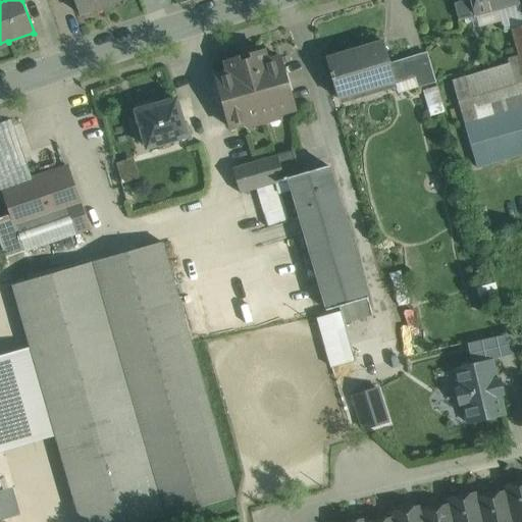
[(74,0),(81,14),(82,14),(82,13),(117,0),(74,0)]
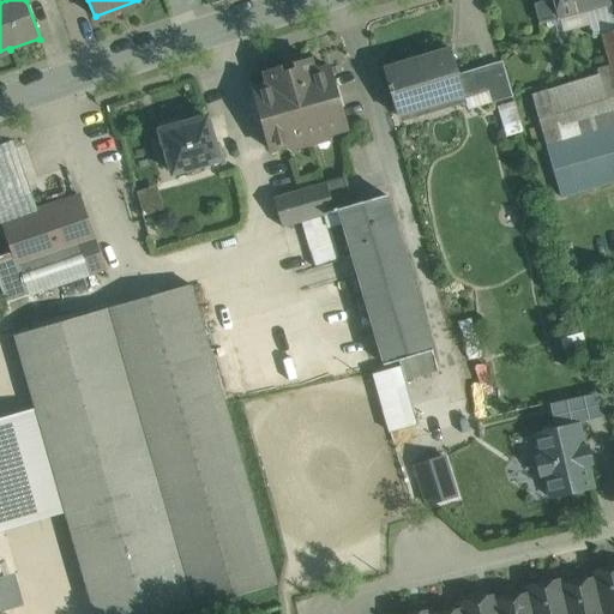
[(608,0),(554,0),(559,19),(611,5),(608,0)]
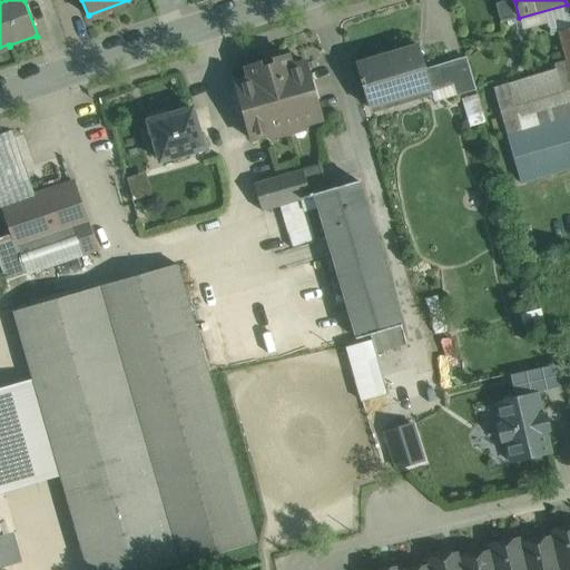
[(569,28),(558,32),(567,61),(569,75),(569,28)]
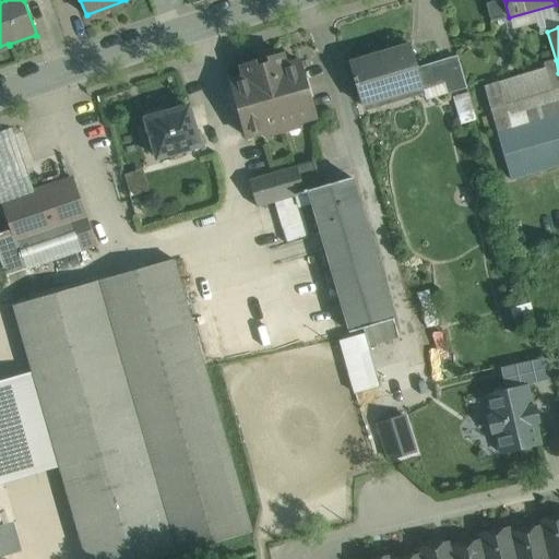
[(409,45),(372,56),(372,57),(352,63),(352,62),(351,62),(364,107),(365,106),(365,105),(421,88),(421,90),(423,88),(423,87),(428,85),(423,68),(417,70),(409,45)]
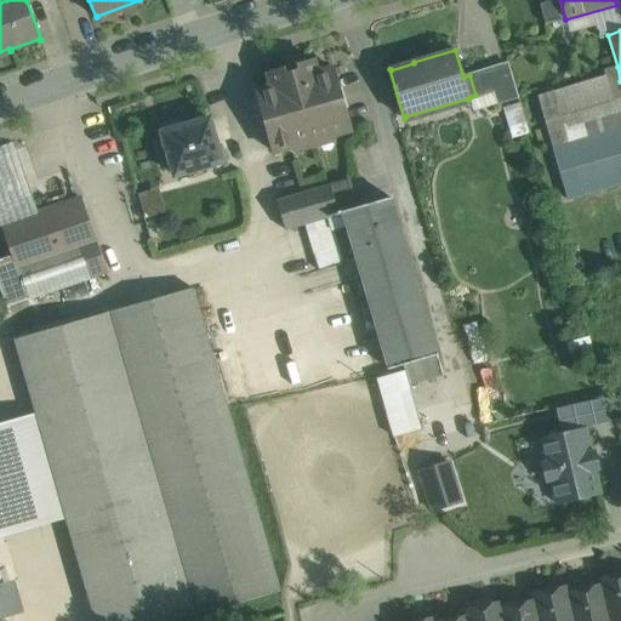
[(318,73),(314,61),(269,73),(273,86),(257,91),(274,153),(352,130),(334,68),(318,73)]
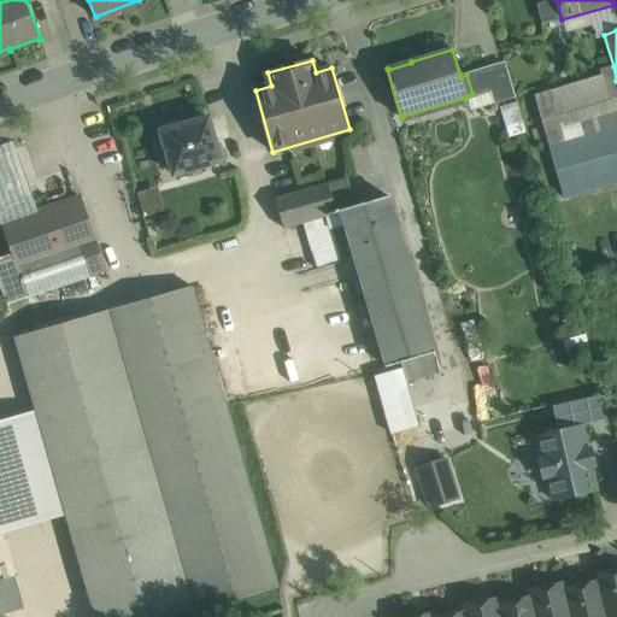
[(504,64),(485,69),(494,103),(513,97),(504,64)]
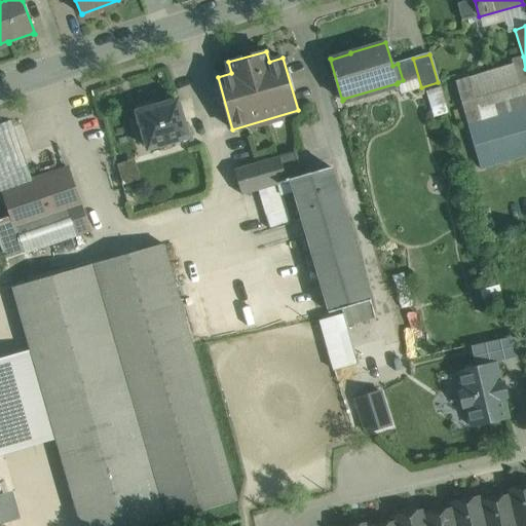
[(514,65),(468,78),(481,121),(525,107),(525,69),(523,57),(512,61),(514,65)]
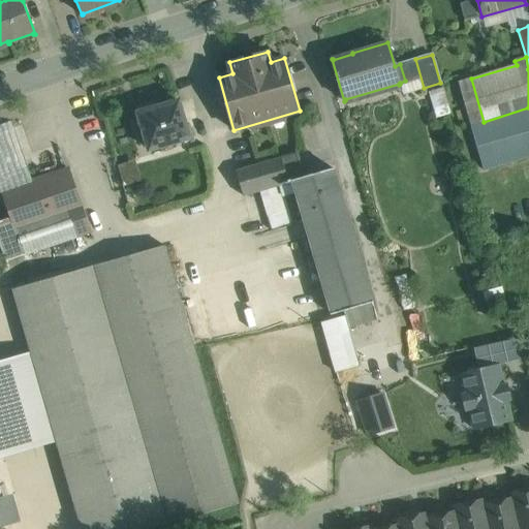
[(484,122),(471,79),(459,83),(471,125),(484,122)]
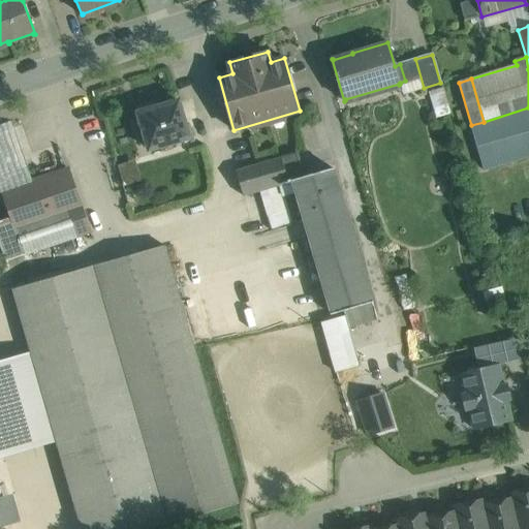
[(429,92),(436,116),(449,112),(442,88),(429,92)]
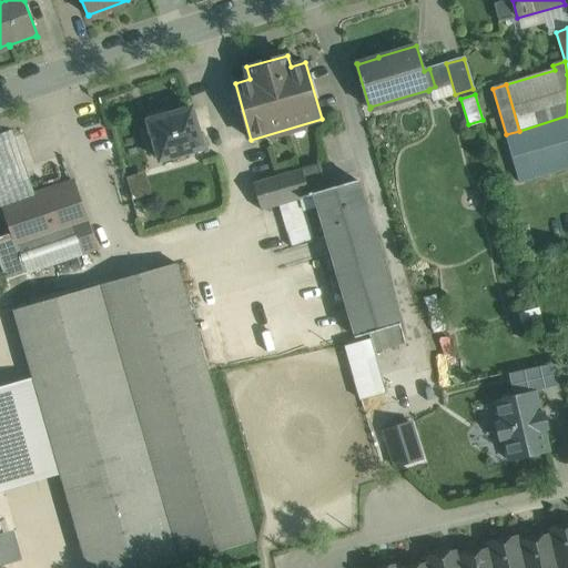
[(192,109),(170,115),(168,109),(148,114),(150,121),(149,121),(151,130),(143,132),(151,158),(159,155),(161,161),(203,149),(192,109)]
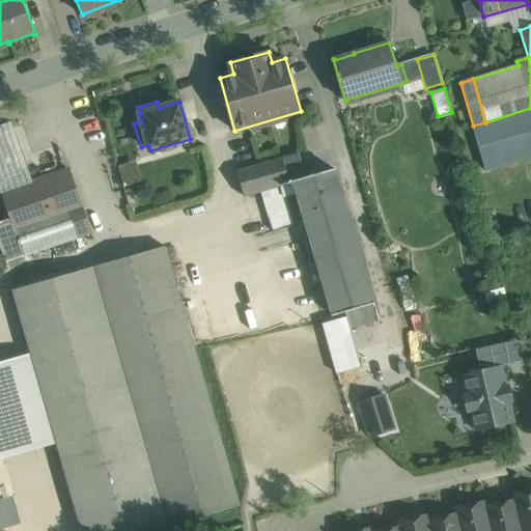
[(530,108),(485,122),(473,126),(486,172),(530,158),(530,108)]
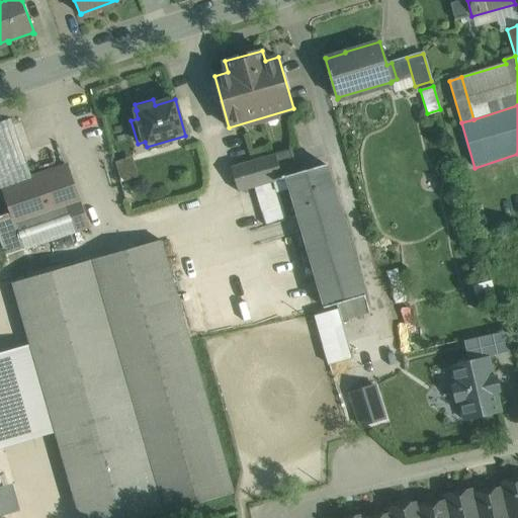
[(0,189),(3,189),(33,179),(12,119),(0,122),(0,189)]
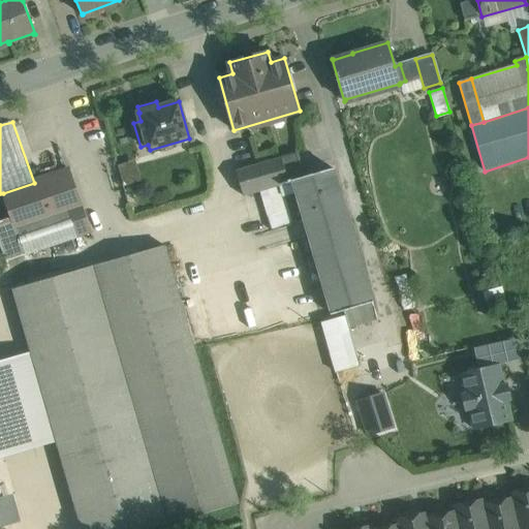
[(298,153),(274,160),(281,186),(292,182),(292,180),(305,177),(298,153)]
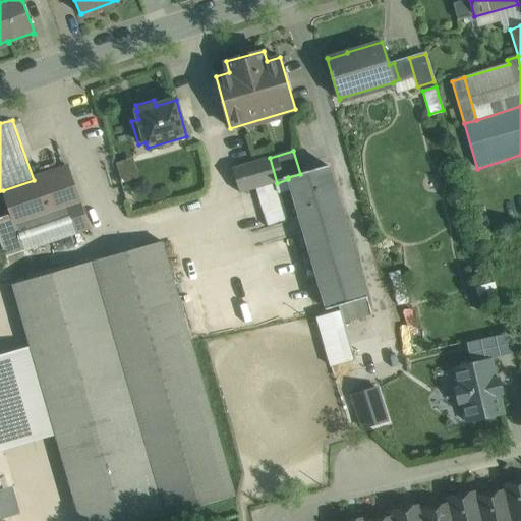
[(120,180),(138,176),(133,156),(115,161),(120,180)]
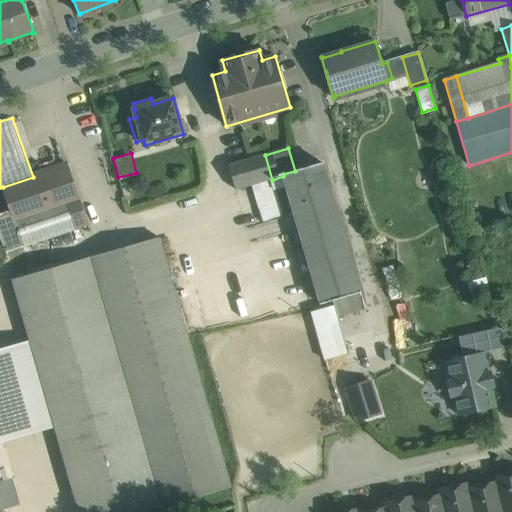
[(265,155),(228,165),(236,190),(252,185),(272,180),(265,155)]
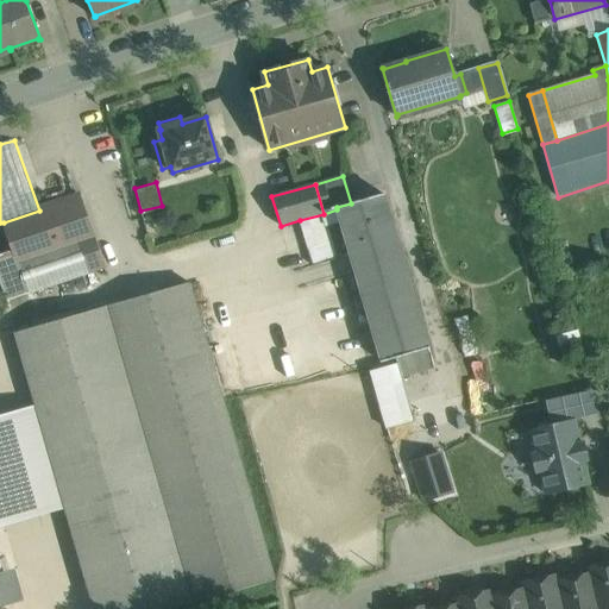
[(351,203),(337,207),(337,209),(382,362),(396,358),(401,375),(434,365),(384,194),(351,203)]
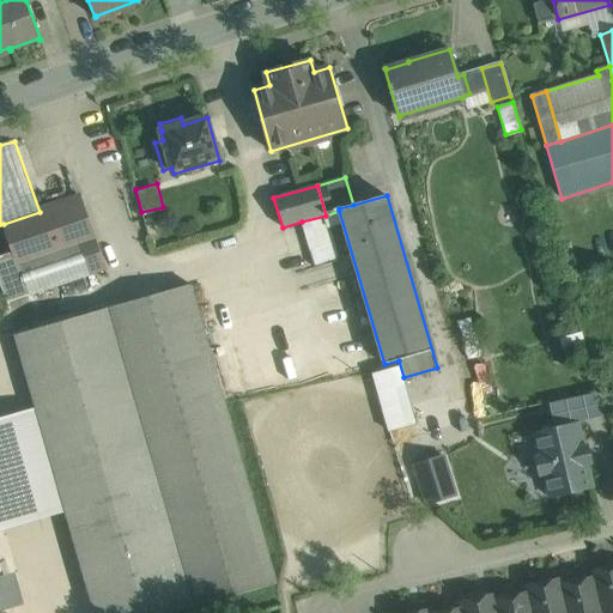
[(13,253),(14,252),(29,293),(104,268),(80,198),(40,212),(4,224),(13,253)]
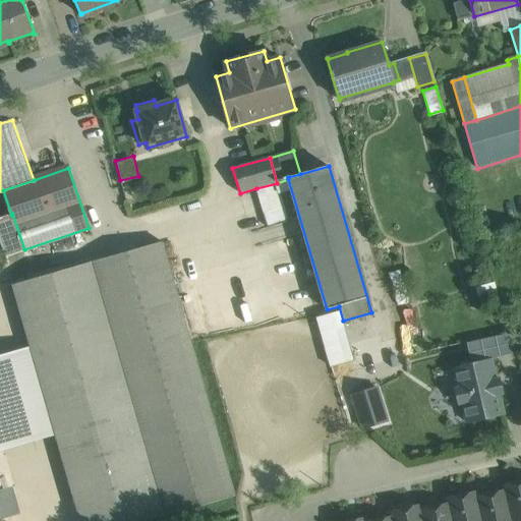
[(277,183),(256,188),(268,227),(288,221),(277,183)]
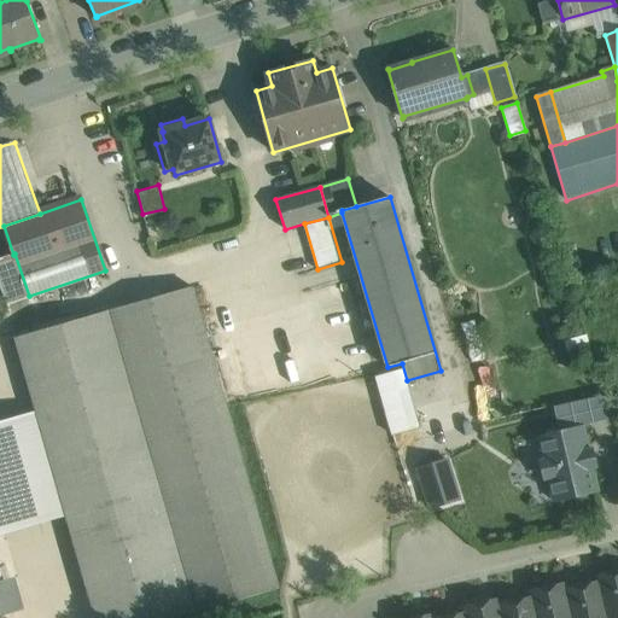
[(13,255),(0,258),(0,284),(6,304),(29,296),(15,254),(13,255)]
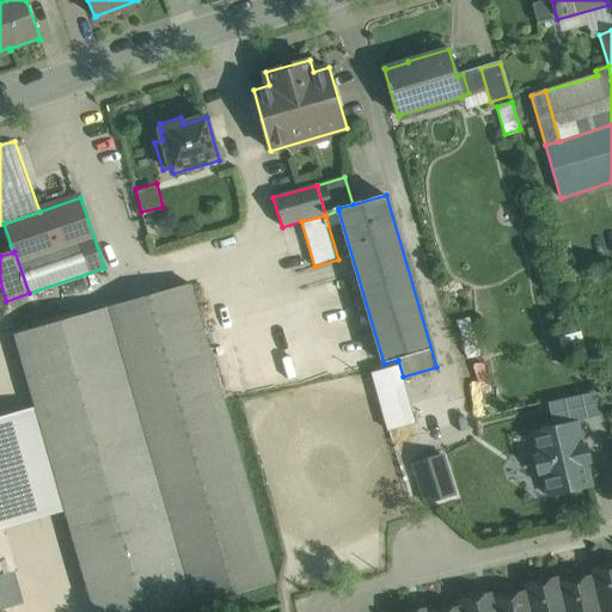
[(190,285),(106,308),(193,607),(276,583),(190,285)]
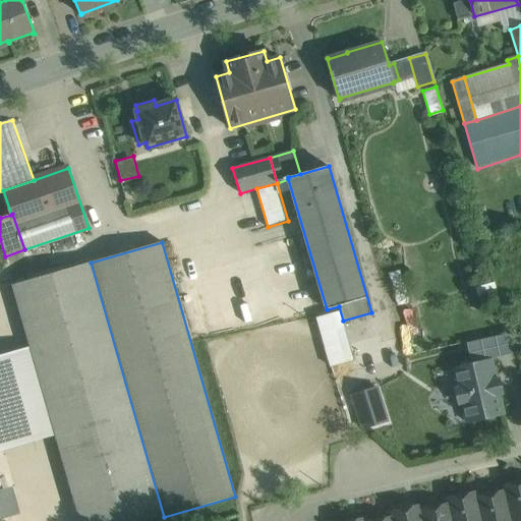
[(91,263),(12,285),(31,347),(56,436),(80,520),(149,520),(164,517),(91,263)]
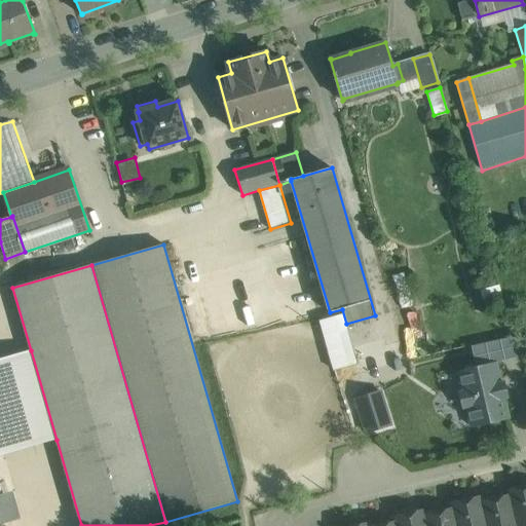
[(334,316),(323,318),(332,360),(344,357),(334,316)]
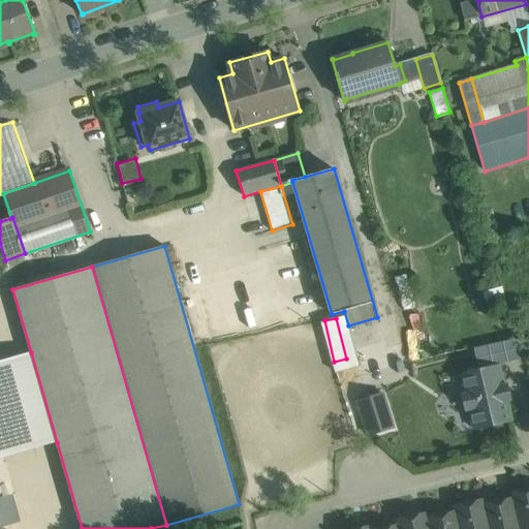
[(522,355),(517,335),(480,344),(486,365),(522,355)]
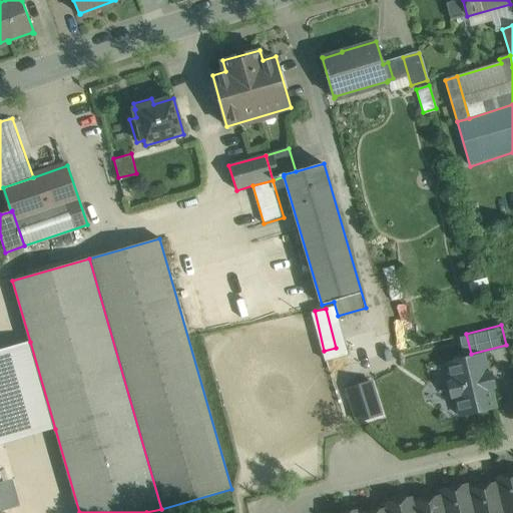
[(336,348),(324,351),(328,368),(379,356),(374,339),(336,348)]
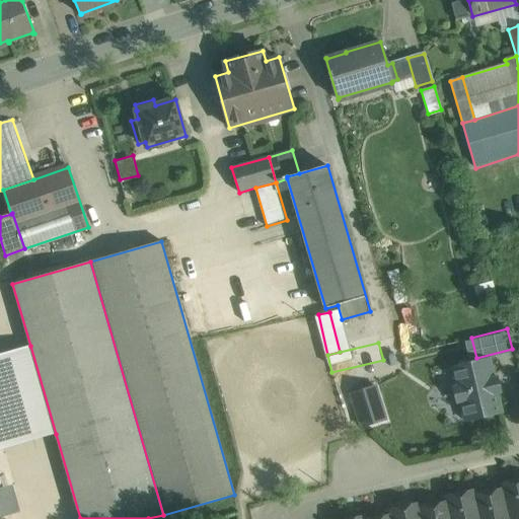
[(30,346),(0,354),(0,449),(56,434),(30,346)]
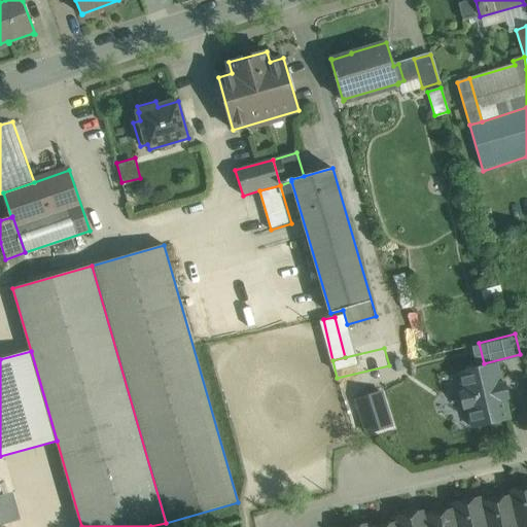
[(496,363),(460,372),(464,392),(460,393),(463,409),(468,408),(472,428),(508,419),(504,399),(505,398),(502,383),(500,384),(496,363)]
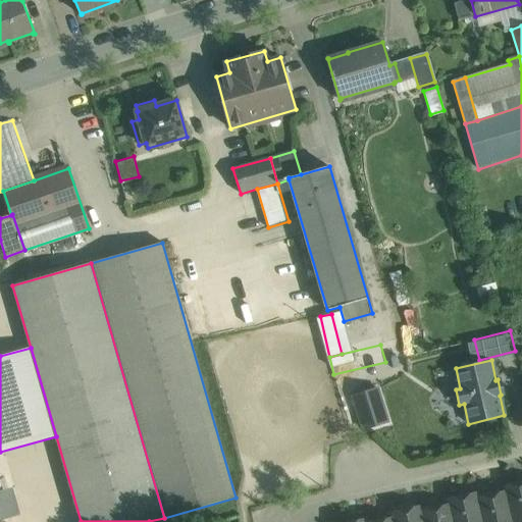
[(376,387),(353,395),(364,430),(387,422),(376,387)]
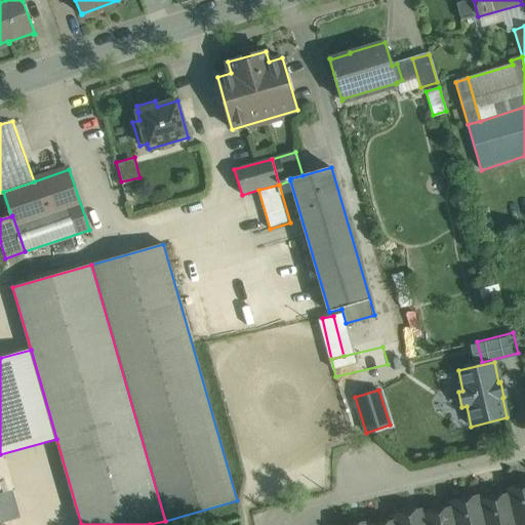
[(524,524),(524,484),(507,489),(508,494),(509,494),(515,524),(524,524)]
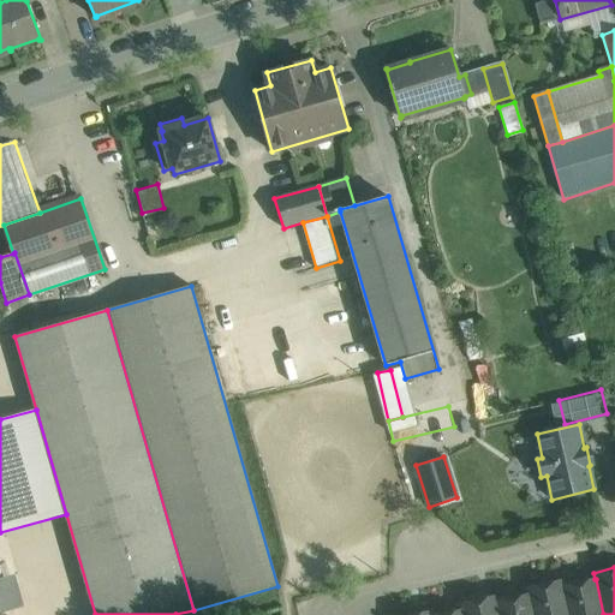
[(563,586),(562,586),(568,614),(603,614),(596,579),(595,579),(563,586)]
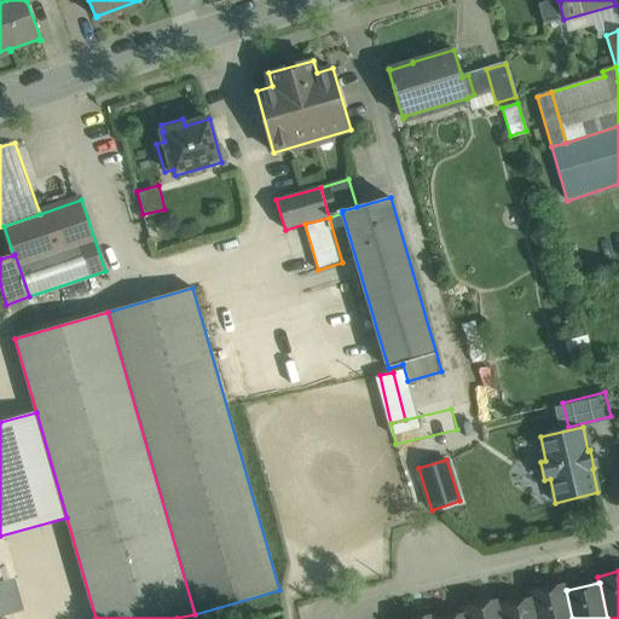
[(566,584),(531,593),(532,599),(537,618),(572,618),(566,590),(567,590),(566,584)]
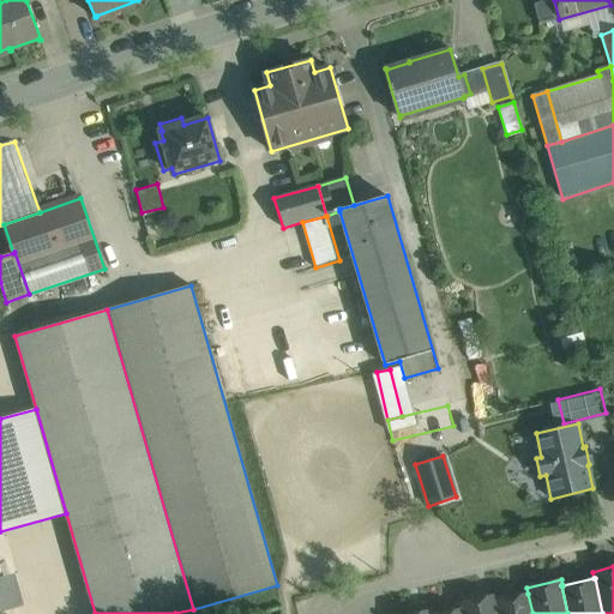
[(495,601),(498,613),(533,613),(528,594),(495,601)]
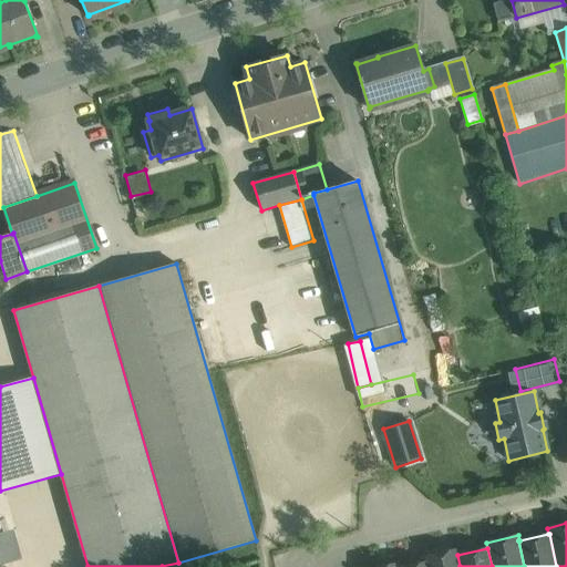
[(456,549),(424,557),(426,562),(428,566),(460,566),(457,555),(456,549)]
